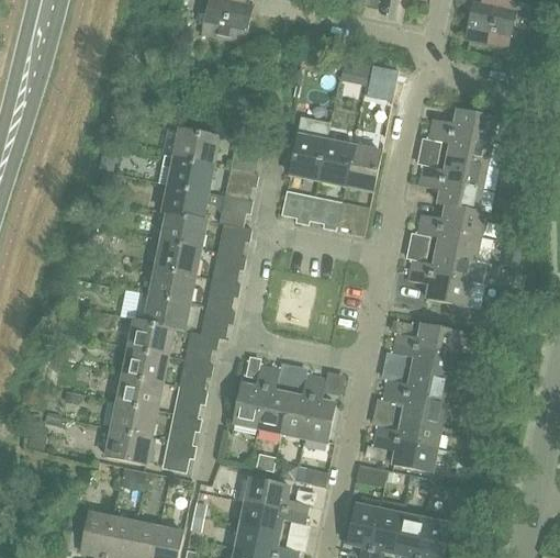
[(208,0),(201,33),(244,42),(253,2),(245,1),(245,0),(208,0)]
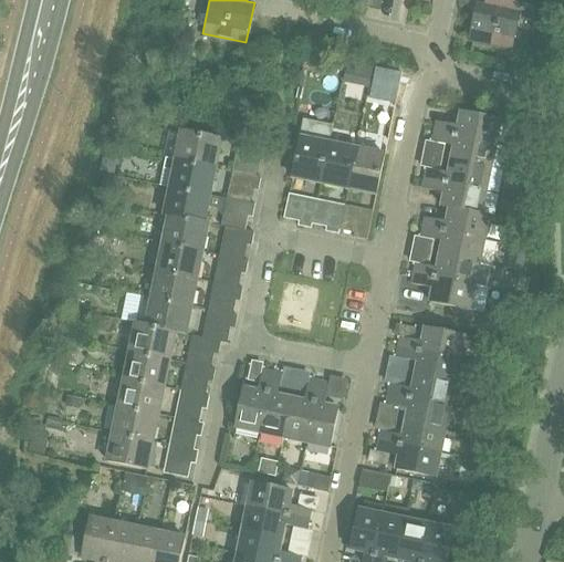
[(531,10),(532,0),(483,0),(476,0),(468,39),(511,48),(519,8),(531,10)]
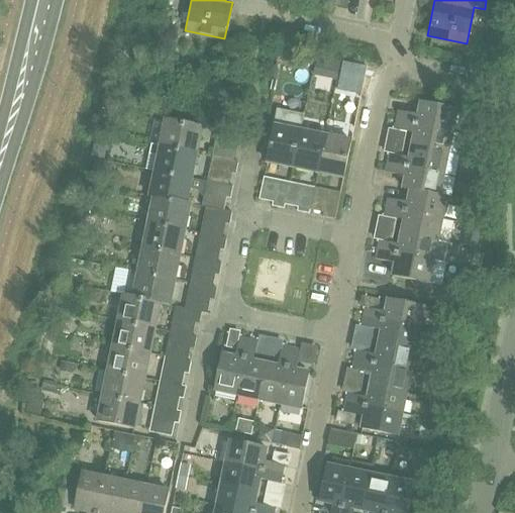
[(337,60),(315,55),(312,71),(334,75),(337,60)]
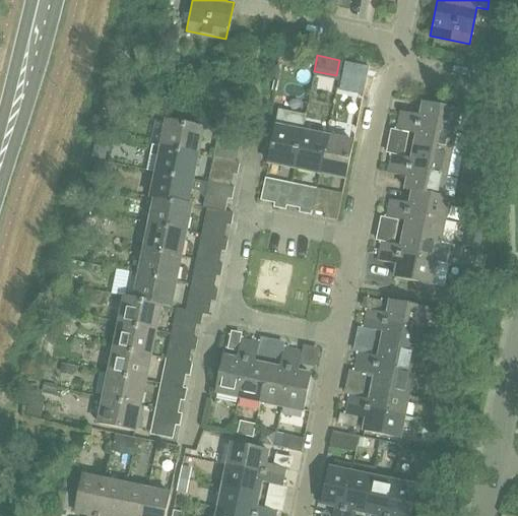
[(343,59),(337,87),(362,92),(367,64),(343,59)]
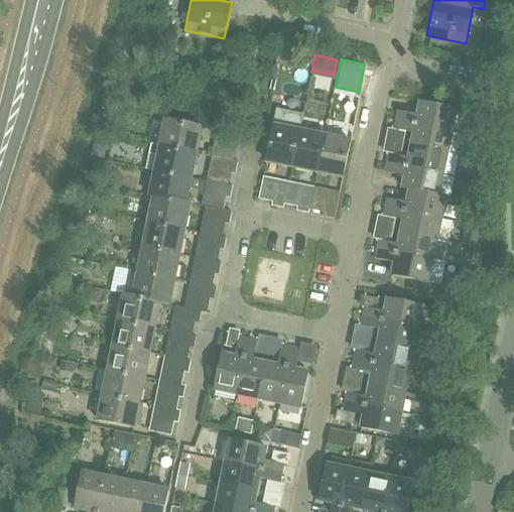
[(101,90),(98,103),(112,106),(115,93),(101,90)]
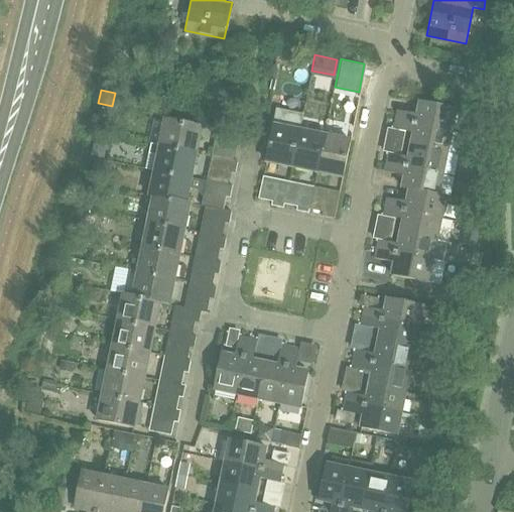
[(452,129),(456,107),(420,99),(417,112),(397,108),(395,117),(452,129)]
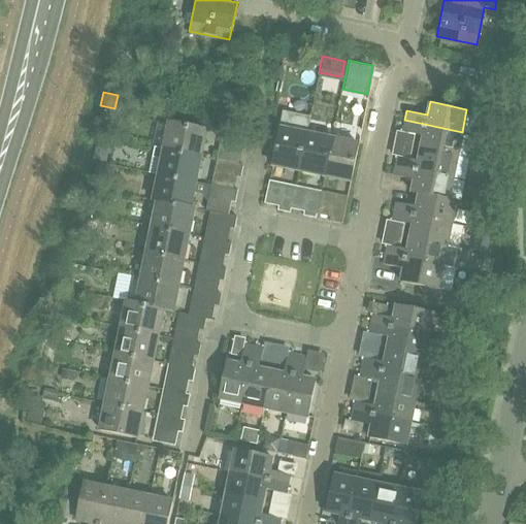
[(275,141),(271,162),(297,168),(305,131),(307,121),(282,115),(278,126),(275,141)]
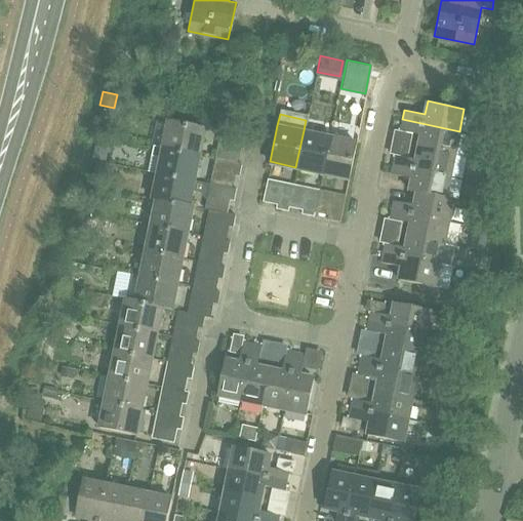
[(167,118),(162,145),(198,152),(204,125),(167,118)]
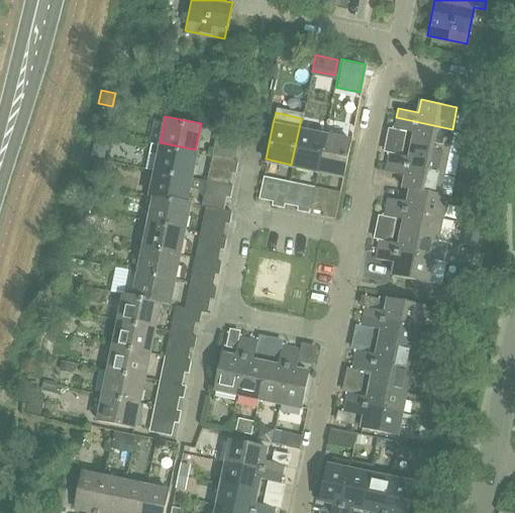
[(412,143),(447,150),(452,129),(396,117),(394,126),(414,131),(412,143)]
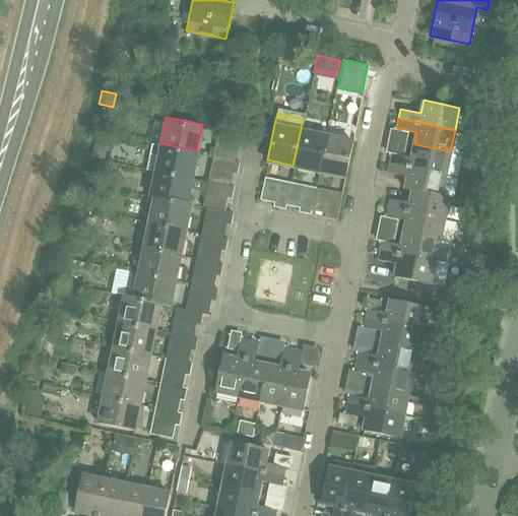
[(215,139),(241,145),(244,133),(217,127),(215,139)]
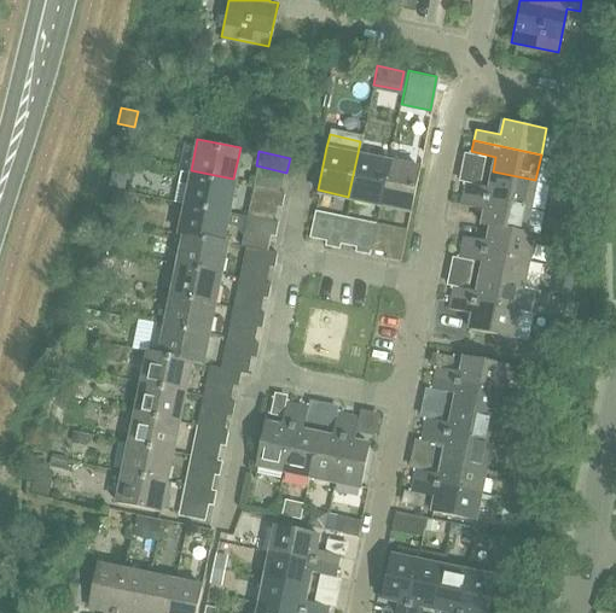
[(388,159),(358,153),(348,197),(378,203),(388,159)]
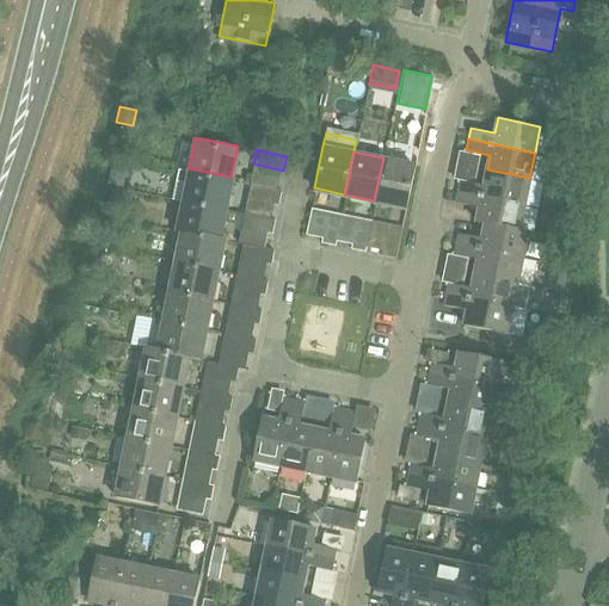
[(413,164),(383,158),(374,201),(405,206),(413,164)]
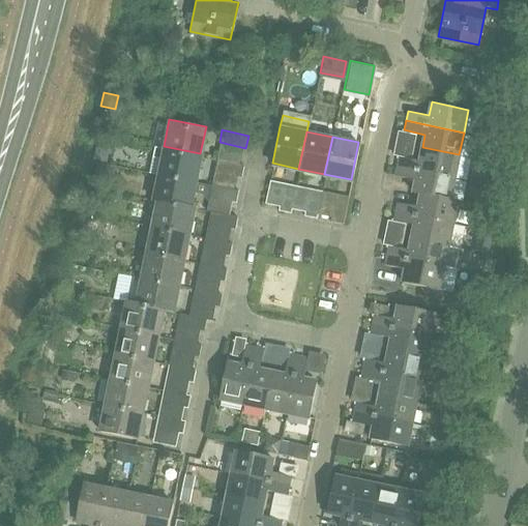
[(148,170),(158,171),(195,179),(200,153),(164,146),(153,144),(151,154),(148,170)]
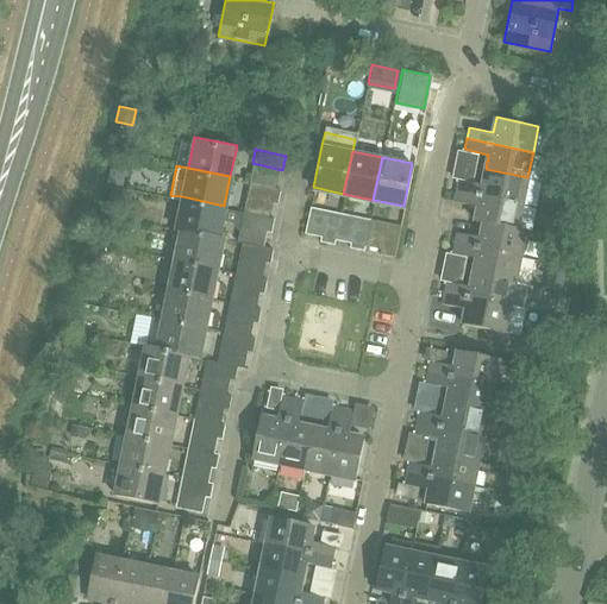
[(456,188),(523,202),(527,177),(486,169),(482,182),(458,177),(456,188)]
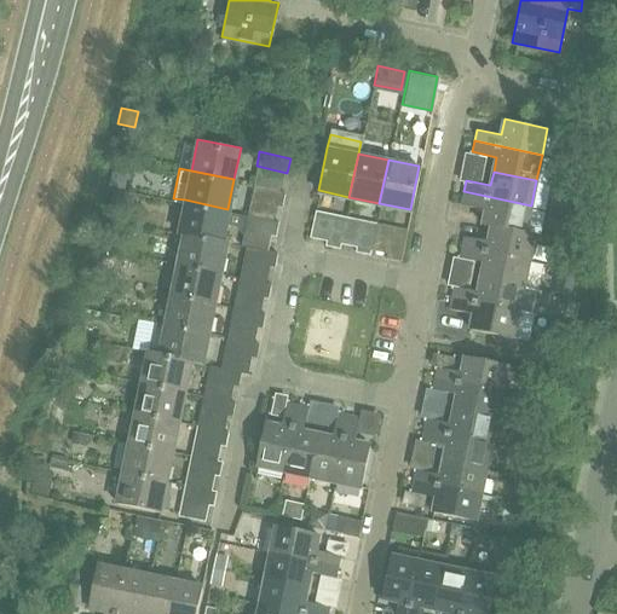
[(281,203),(284,189),(253,183),(249,197),(281,203)]
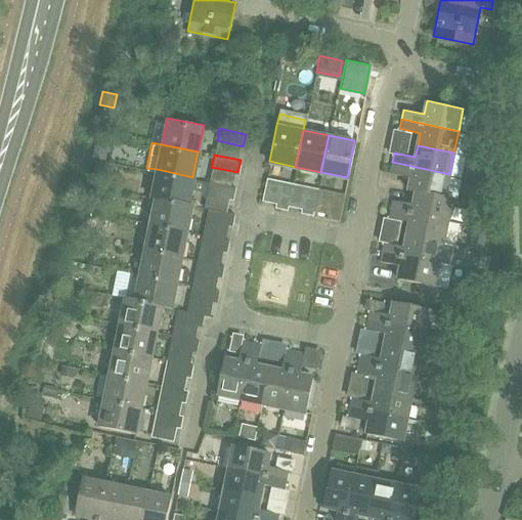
[(416,189),(444,196),(449,174),(392,162),(390,171),(406,174),(403,187),(416,189)]
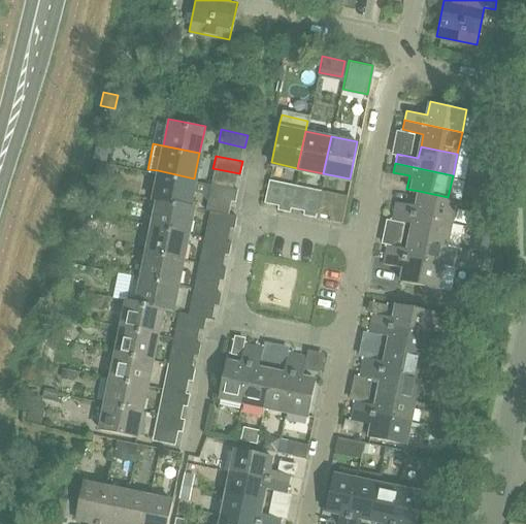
[(152,197),(156,198),(189,205),(194,178),(158,170),(152,197)]
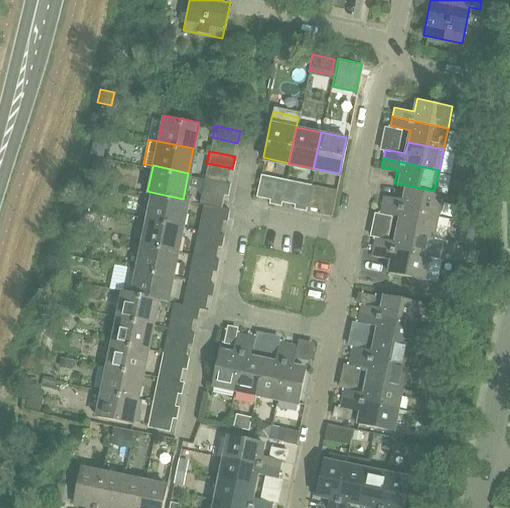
[(273,175),(268,201),(280,204),(285,178),(273,175)]
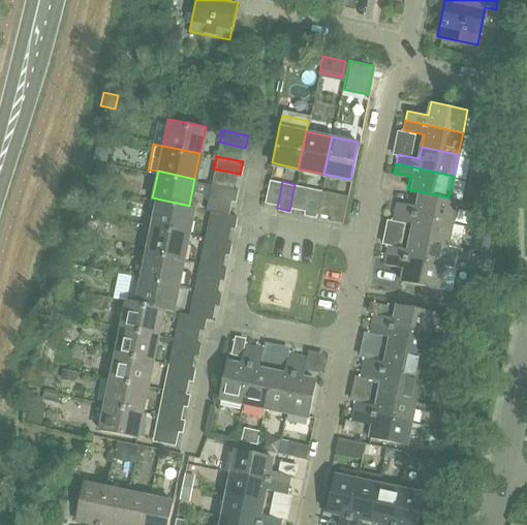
[(208,193),(235,199),(238,187),(211,182),(208,193)]
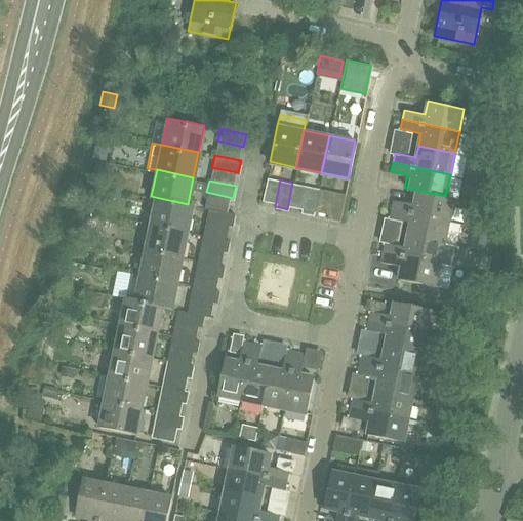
[(306,186),(302,208),(300,211),(313,214),(314,210),(318,188),(306,186)]
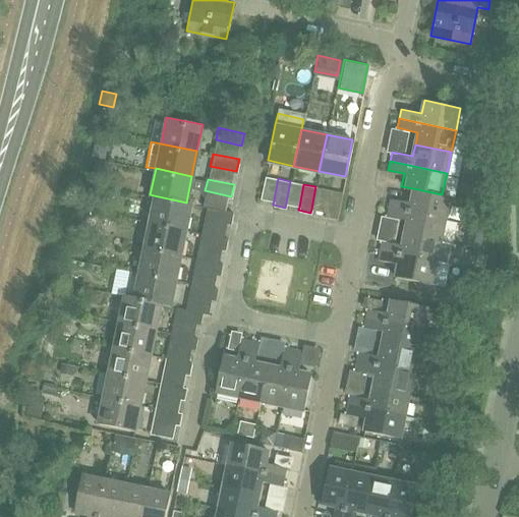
[(444,218),(449,195),(442,194),(413,188),(410,200),(391,196),(389,207),(444,218)]
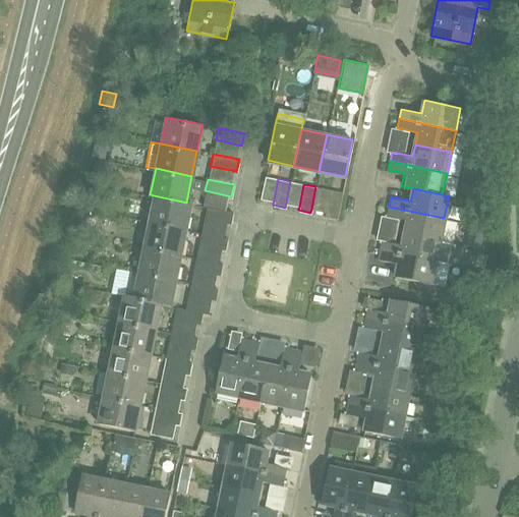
[(336,218),(342,191),(330,189),(324,216),(336,218)]
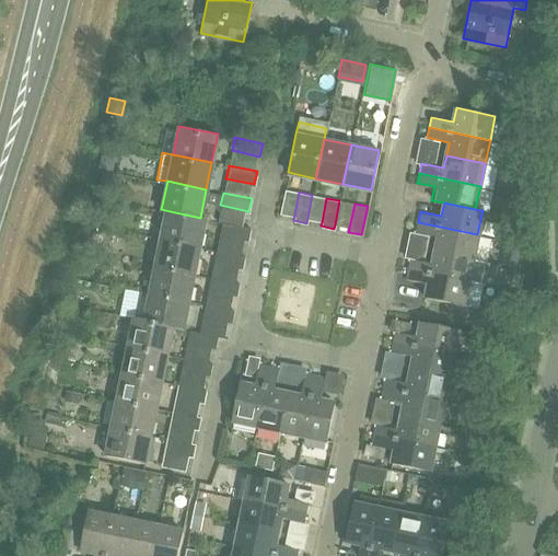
[(165,210),(160,239),(199,246),(205,218),(200,218),(165,210)]
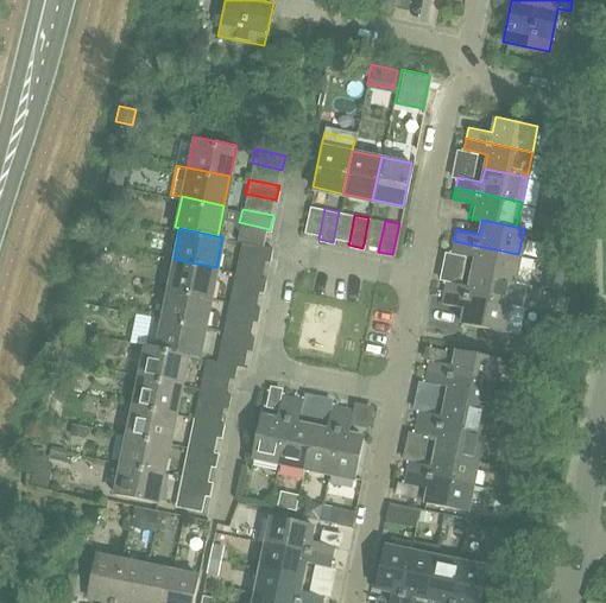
[(271,247),(266,246),(240,241),(238,255),(269,261),(271,247)]
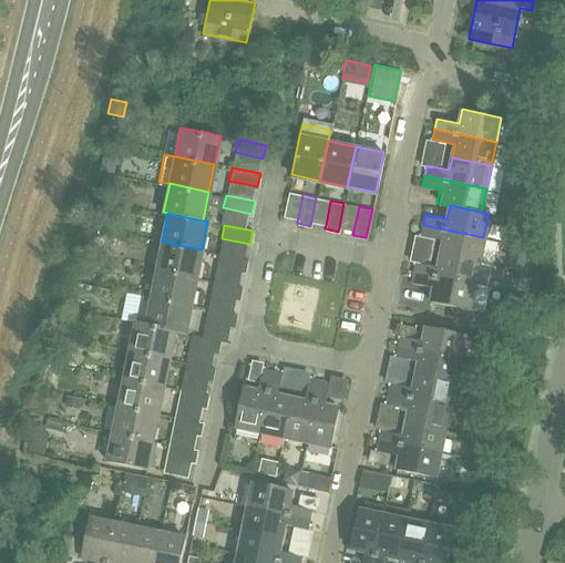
[(439,253),(479,260),(483,237),(423,225),(421,235),(442,239),(439,253)]
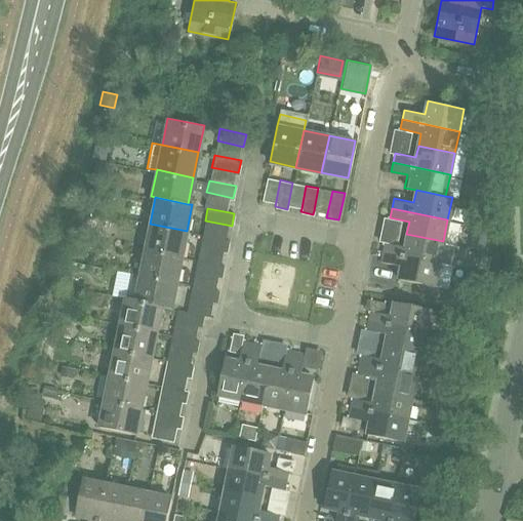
[(187,231),(150,224),(145,248),(182,255),(187,231)]
